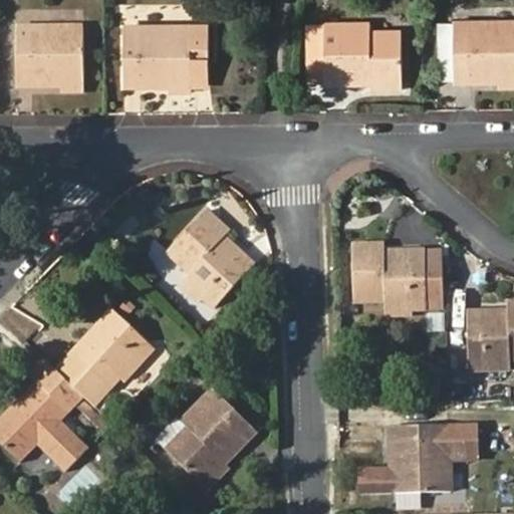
[(501,79),(513,79),(513,22),(453,23),(454,81),(501,79)]
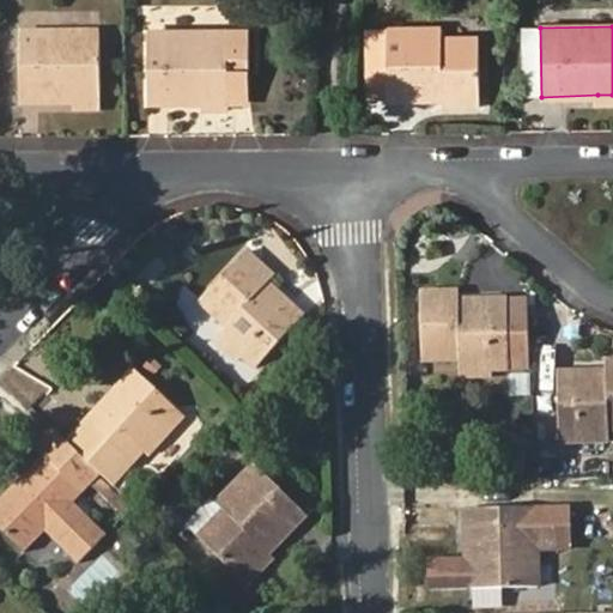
[(444,98),(479,97),(478,36),(442,37),(441,29),(388,29),(387,29),(368,30),(368,54),(387,53),(388,99),(444,98)]
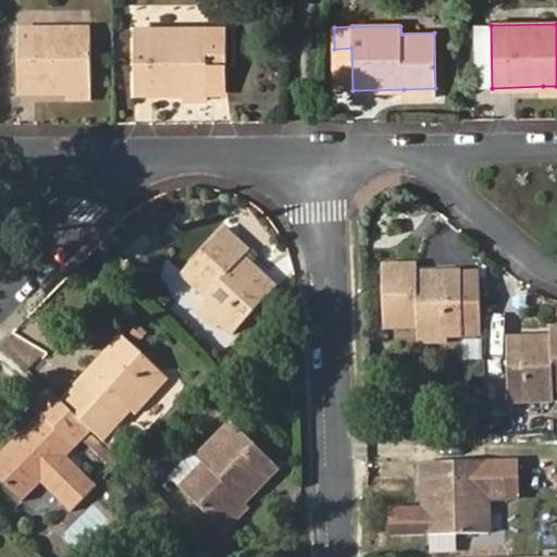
[(185,94),(207,94),(206,62),(223,62),(223,28),(135,29),(135,95),(185,94)]
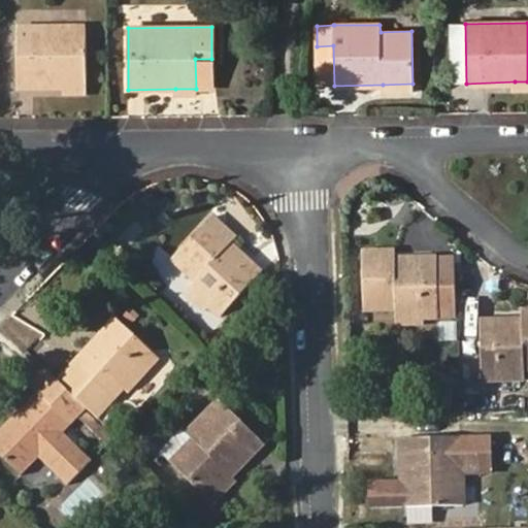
[(64,90),(86,90),(85,28),(18,28),(17,90),(64,90)]
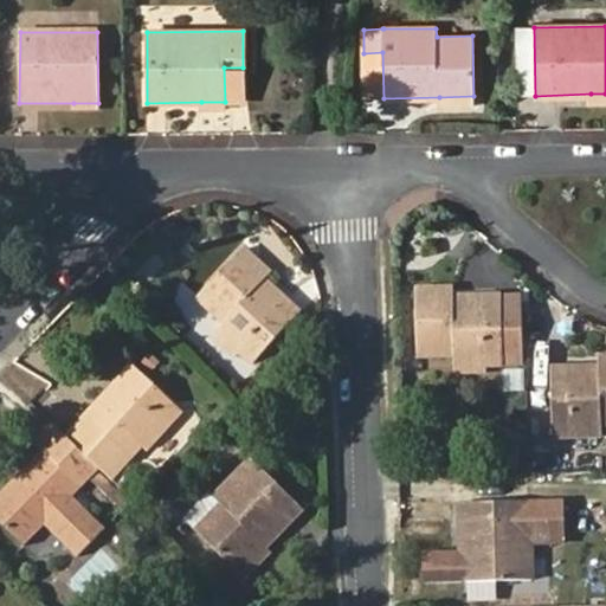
[(363,100),(384,98),(382,52),(363,53),(363,100)]
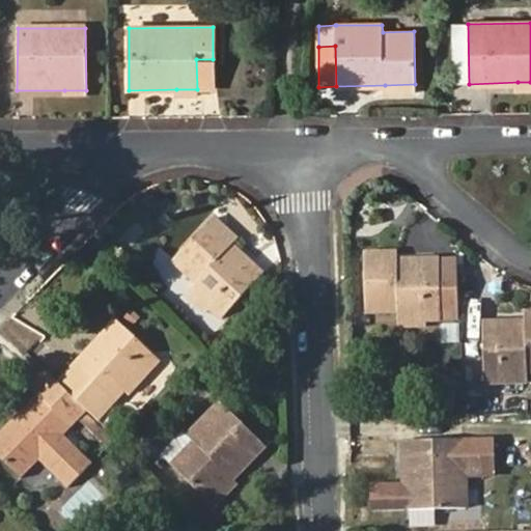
[(530,91),(530,82),(518,82),(518,91),(530,91)]
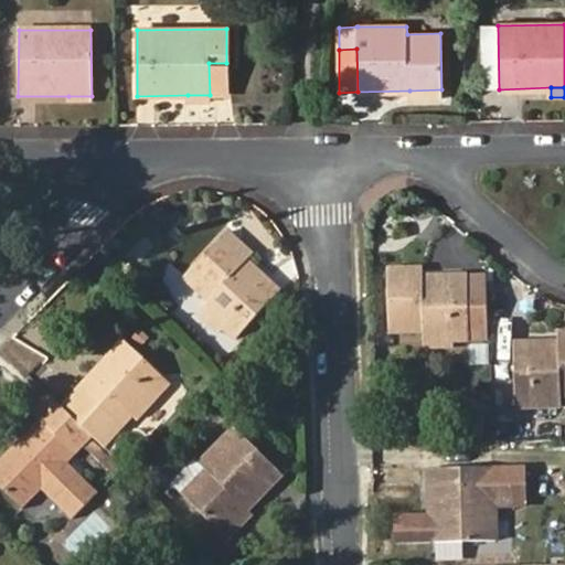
[(441,99),(441,89),(409,91),(409,100),(441,99)]
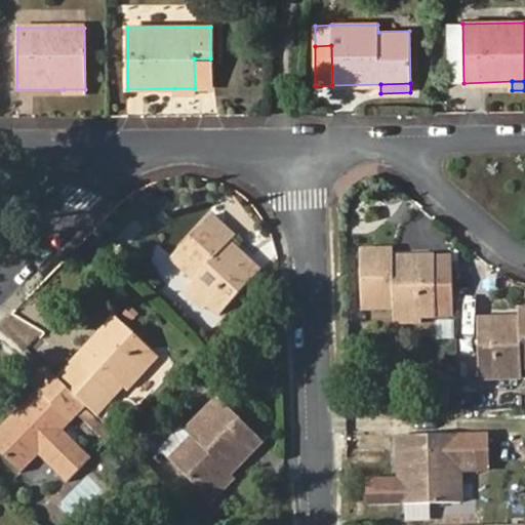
[(195,99),(195,88),(174,88),(173,99),(195,99)]
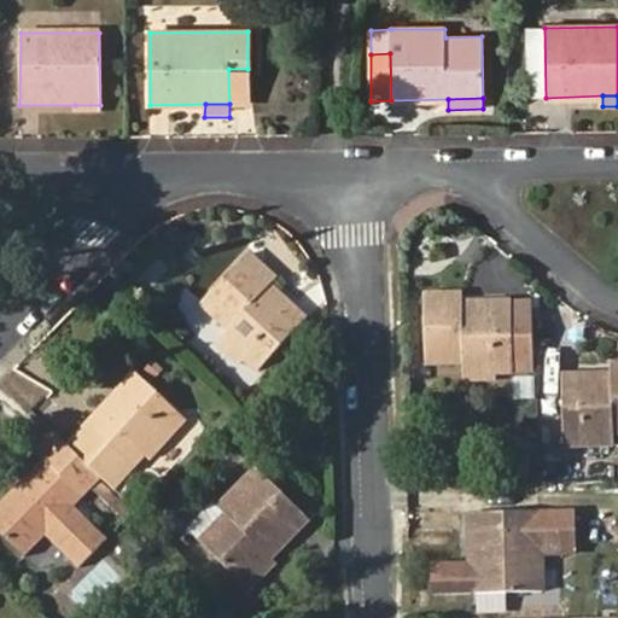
[(100,120),(100,105),(75,105),(76,118),(100,120)]
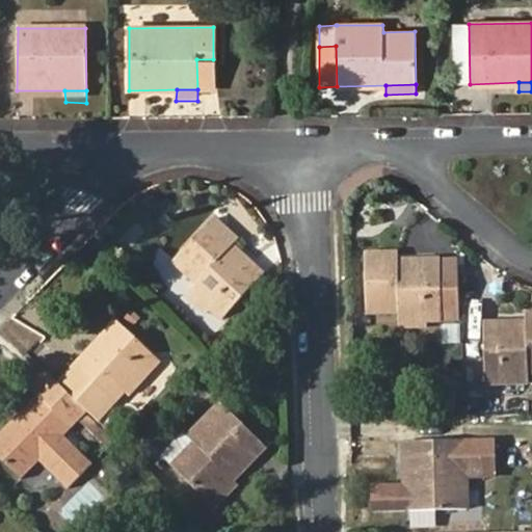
[(232,251),(237,245),(212,221),(177,258),(201,282),(192,289),(222,318),(260,278),(232,251)]
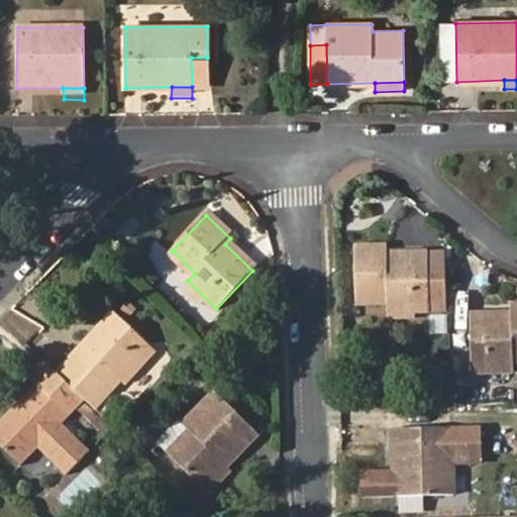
[(429,310),(449,309),(447,257),(428,257),(388,259),(387,249),(354,250),(355,300),(388,301),(389,311),(409,310),(429,310)]
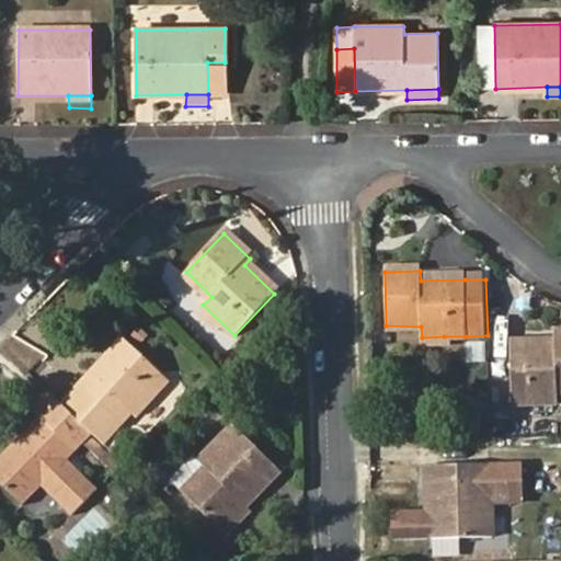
[(512,401),(556,400),(554,388),(560,387),(560,333),(553,334),(553,344),(510,346),(512,401)]
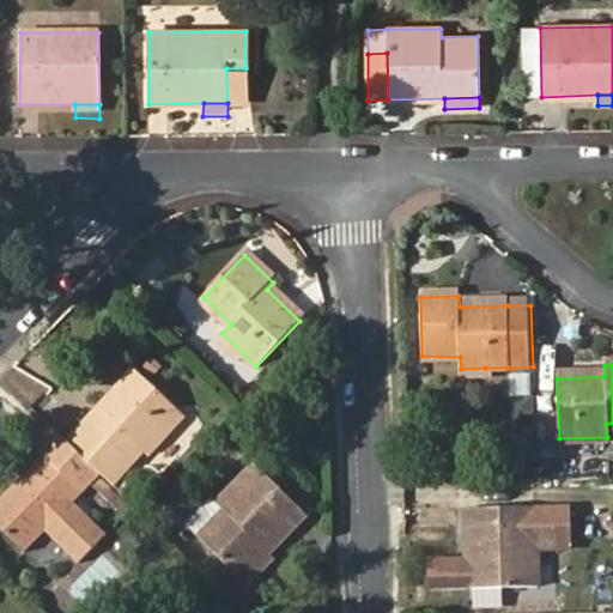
[(485,378),(485,368),(461,369),(462,378),(485,378)]
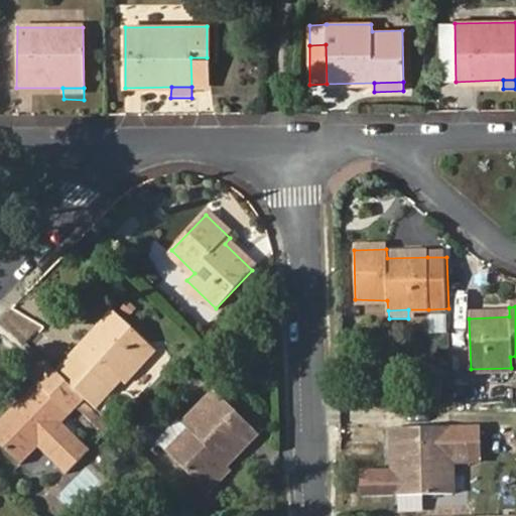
[(72,355),(56,371),(84,398),(94,407),(109,391),(150,347),(114,311),(72,355)]
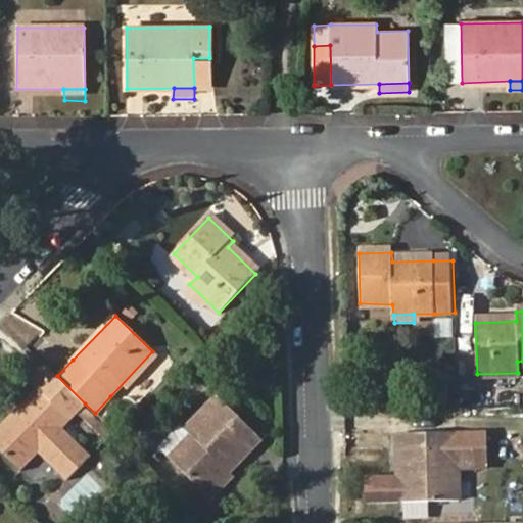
[(57,376),(47,366),(30,383),(40,392),(0,432),(0,447),(21,470),(39,452),(67,479),(89,456),(61,429),(68,421),(85,403),(57,376)]
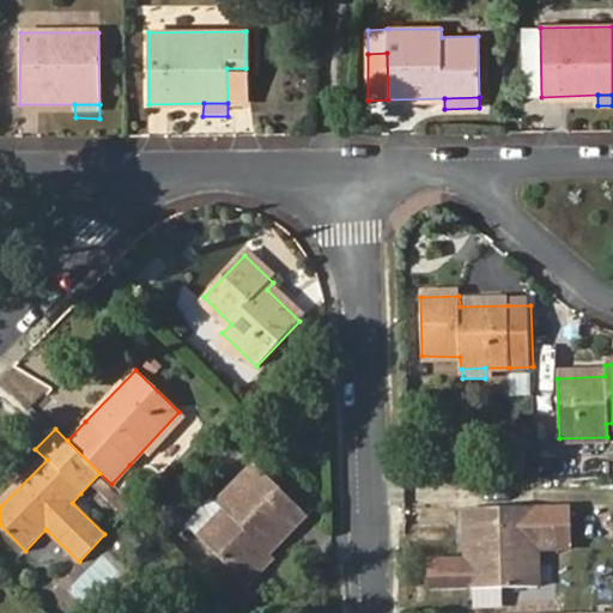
[(526,457),(505,459),(507,473),(526,473),(526,457)]
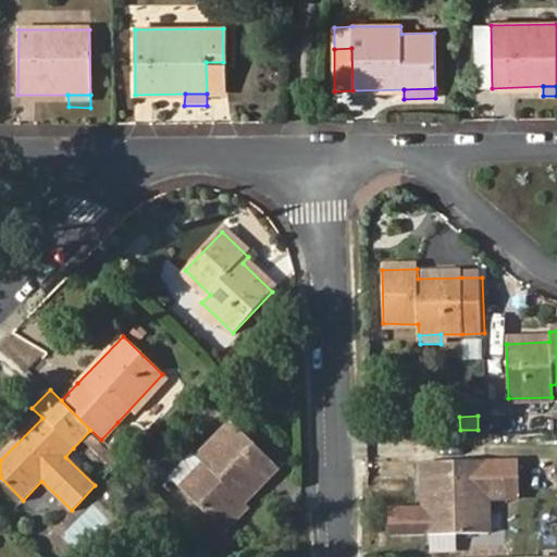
[(240,417),(234,424),(250,441),(257,433),(240,417)]
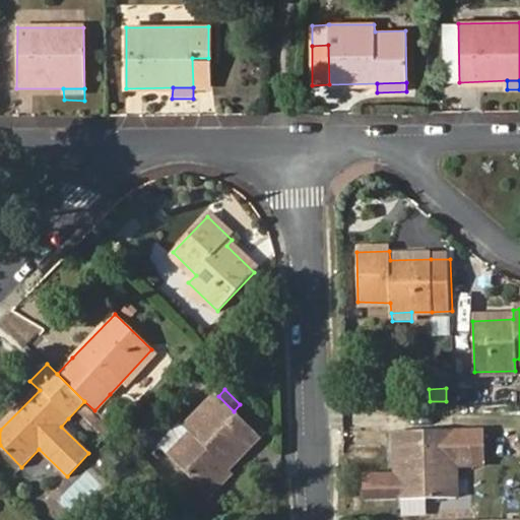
[(171,456),(206,492),(228,469),(259,437),(234,411),(218,396),(217,395),(189,425),(194,431),(171,456)]
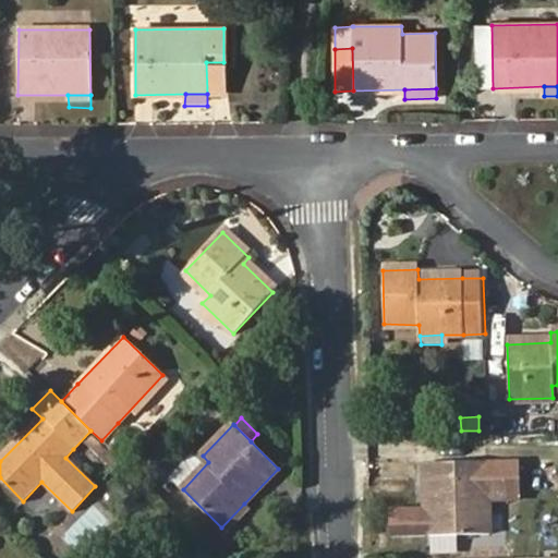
[(425,464),(486,462),(489,462),(488,444),(425,446),(425,464)]
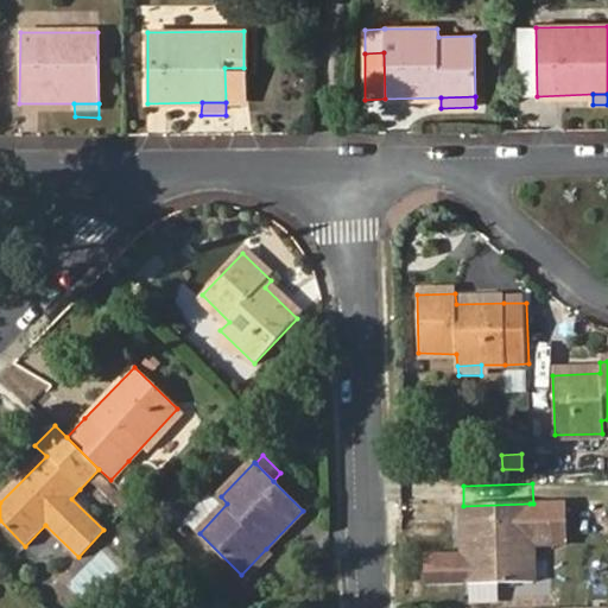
[(564,502),(533,504),(530,504),(532,545),(565,544),(564,502)]
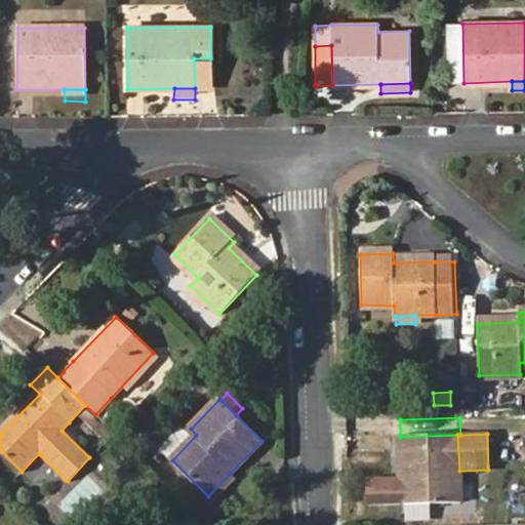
[(459,471),(457,435),(400,437),(397,437),(399,480),(400,503),(460,500),(459,471)]
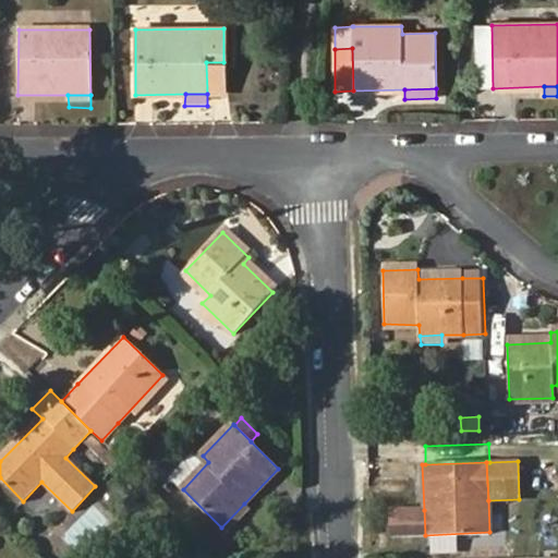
[(244,504),(221,528),(228,535),(251,510),(244,504)]
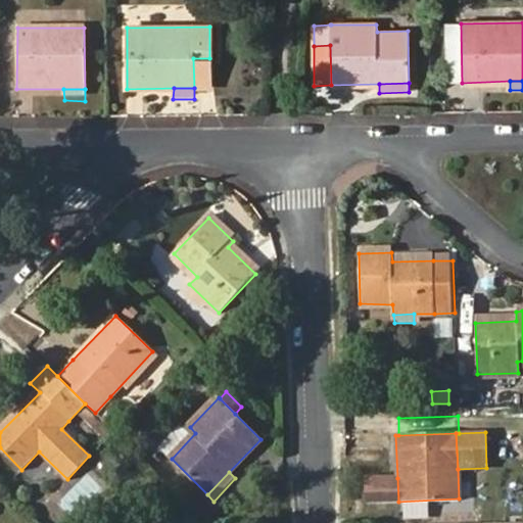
[(368,503),(398,502),(397,478),(367,479),(368,503)]
